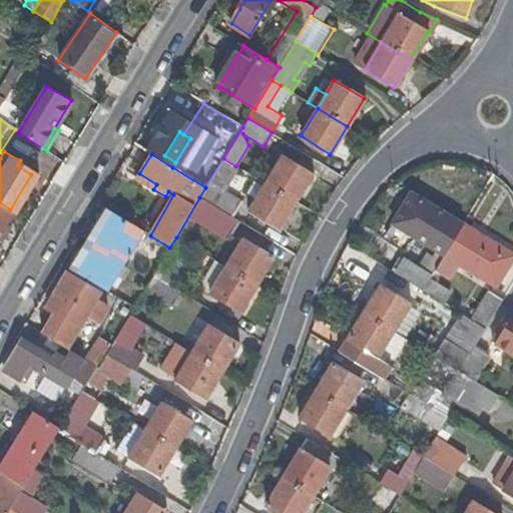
[(284,155),(266,183),(296,201),(314,174),(284,155)]
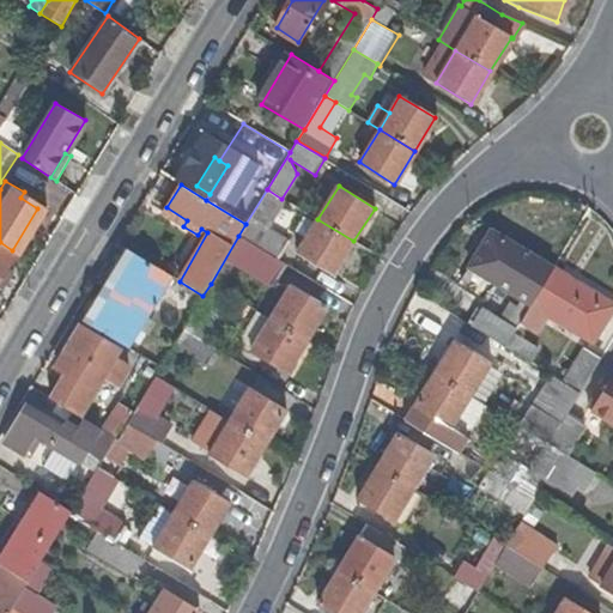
[(266,229),(284,200),(281,199),(267,189),(246,224),(238,236),(278,260),(289,242),(266,229)]
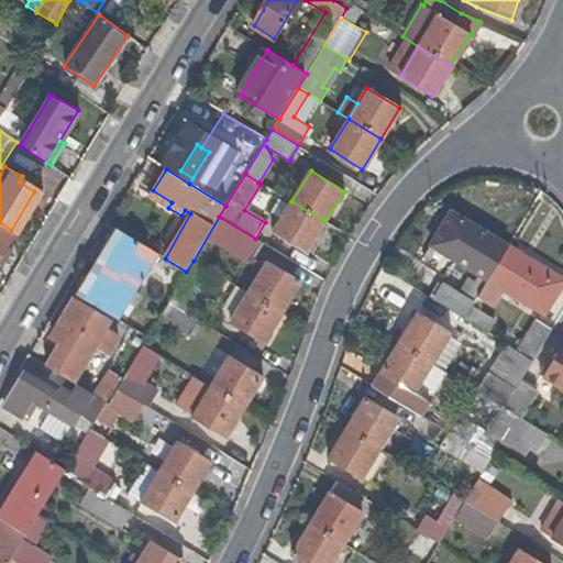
[(150,196),(168,208),(172,202),(153,190),(150,196)]
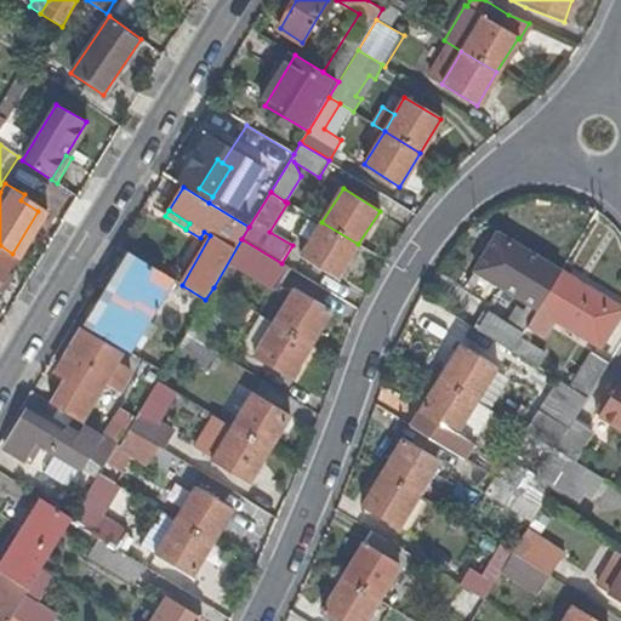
[(337,279),(358,244),(322,222),(301,256),(337,279)]
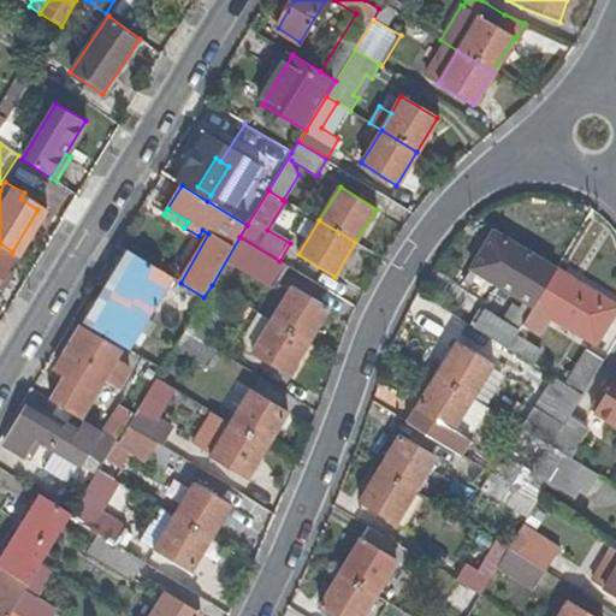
[(471,267),(473,268),(492,280),(525,301),(534,306),(556,270),(492,231),(471,267)]
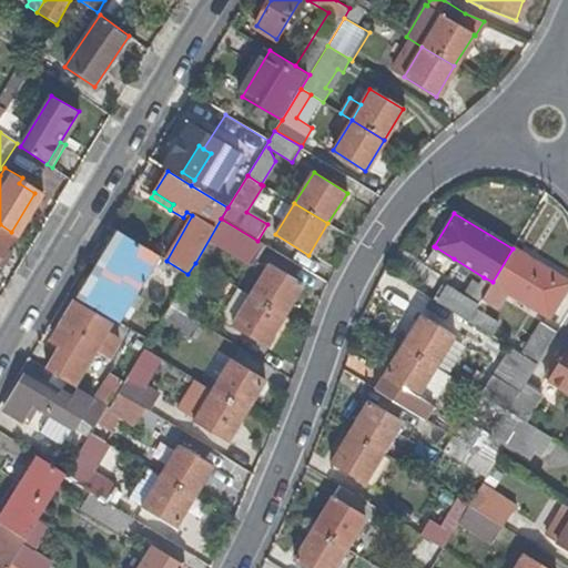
[(247,256),(257,241),(221,219),(195,263),(203,267),(220,240),(247,256)]
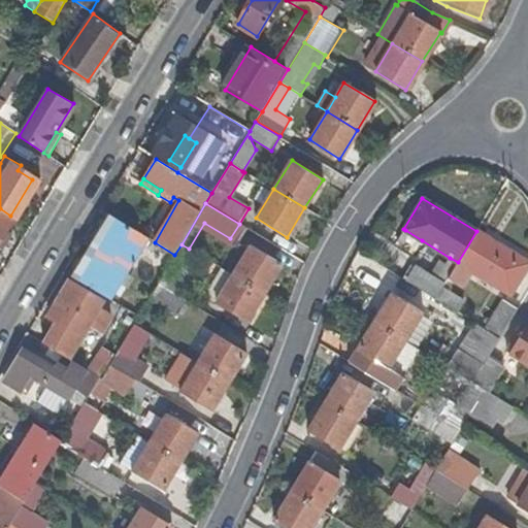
[(0,239),(14,219),(10,216),(0,208),(0,239)]
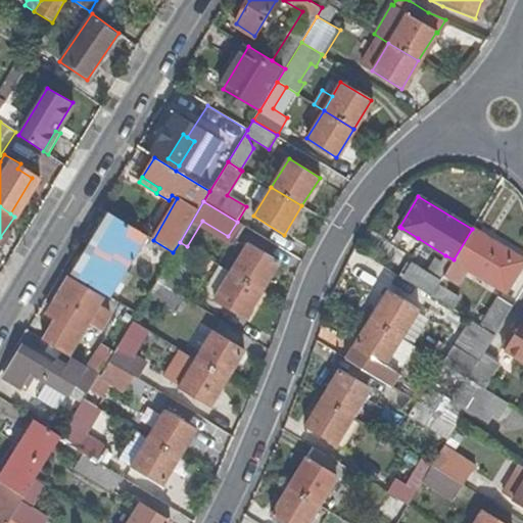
[(108,296),(145,236),(108,214),(72,275),(108,296)]
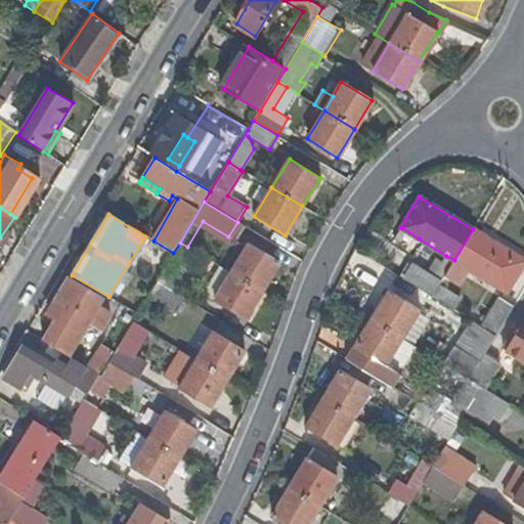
[(412,250),(419,238),(402,228),(395,239),(412,250)]
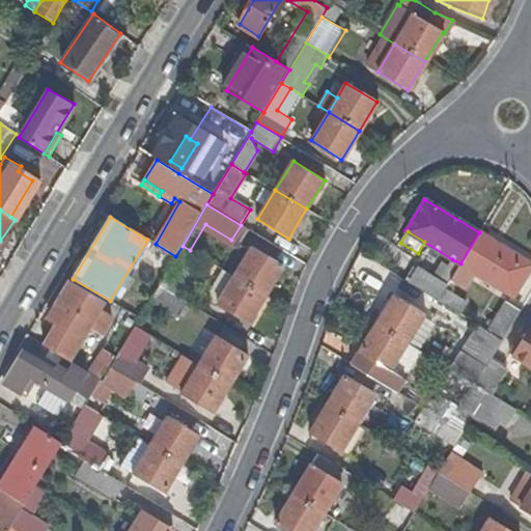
[(460,263),(512,296),(513,296),(530,266),(530,262),(479,232),(460,263)]
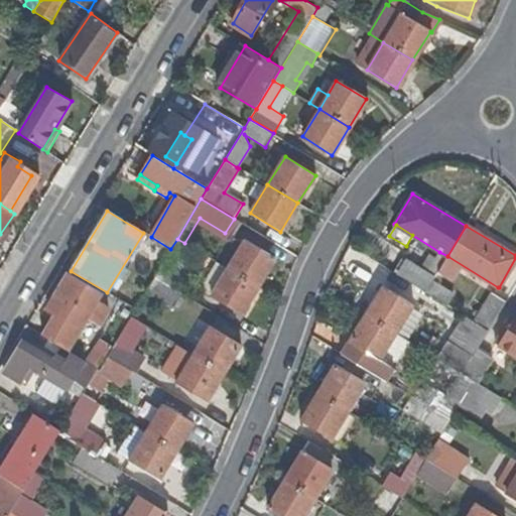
[(181,265),(191,248),(184,243),(177,239),(170,249),(154,277),(181,294),(195,273),(181,265)]
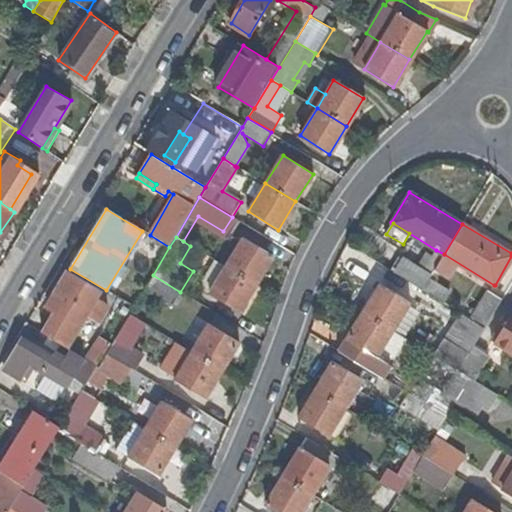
[(242,239),(225,267),(254,285),(272,257),(242,239)]
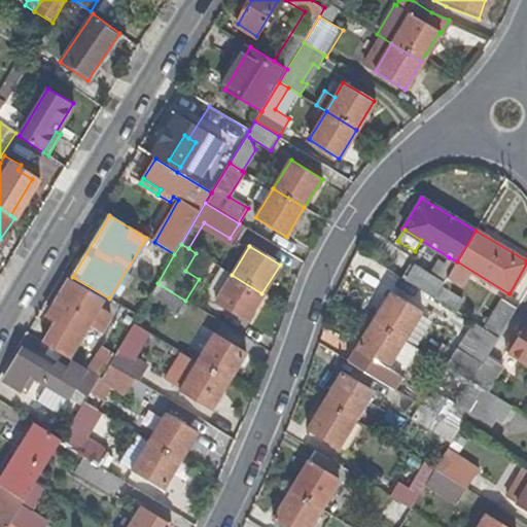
[(416,268),(407,282),(434,299),(441,290),(457,261),(449,257),(446,262),(441,259),(430,276),(416,268)]
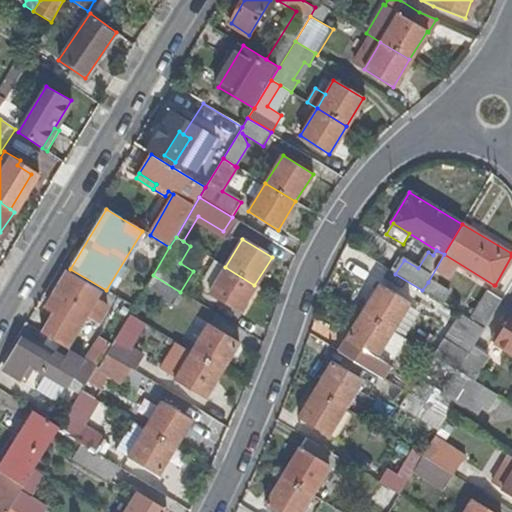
[(210,292),(225,267),(216,261),(201,285),(210,292)]
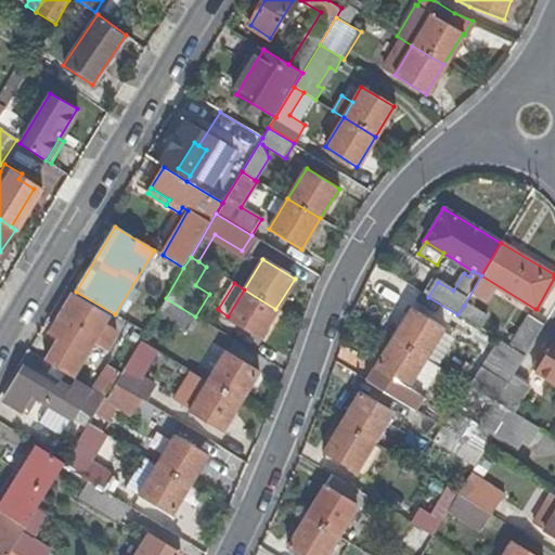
[(244,289),(228,317),(226,320),(257,339),(275,309),(244,289)]
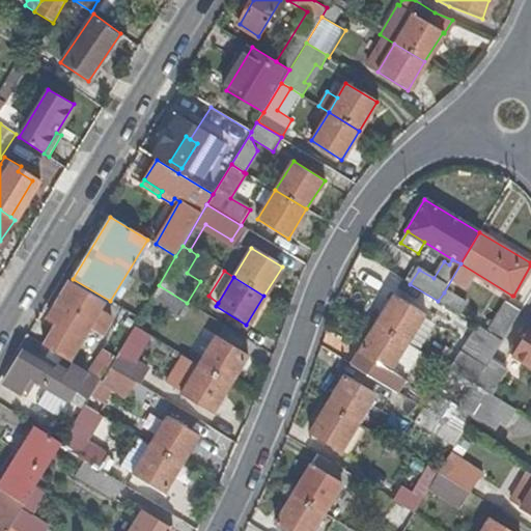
[(93,322),(98,315),(105,304),(71,283),(49,319),(60,327),(47,348),(70,362),(93,322)]
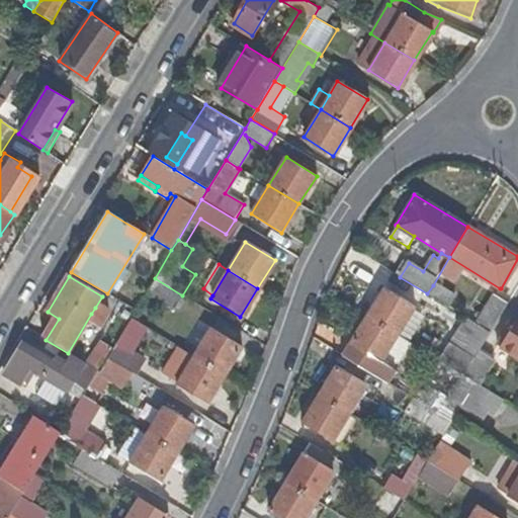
[(174,311),(183,295),(182,295),(155,278),(146,292),(174,311)]
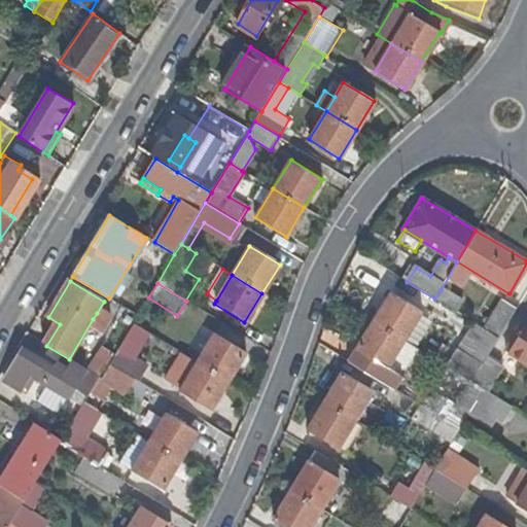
[(460,302),(441,290),(434,299),(455,311),(460,302)]
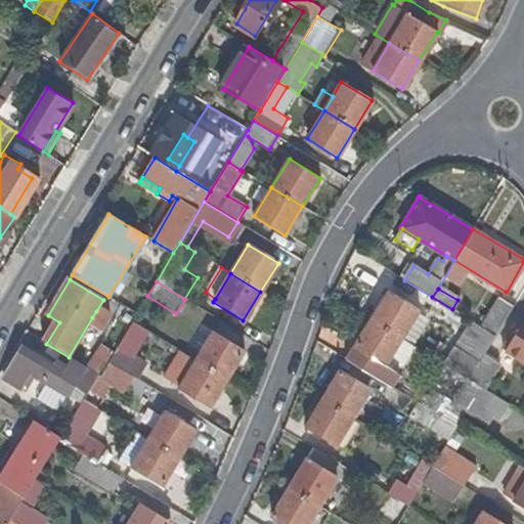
[(386,292),(368,320),(398,339),(416,309),(386,292)]
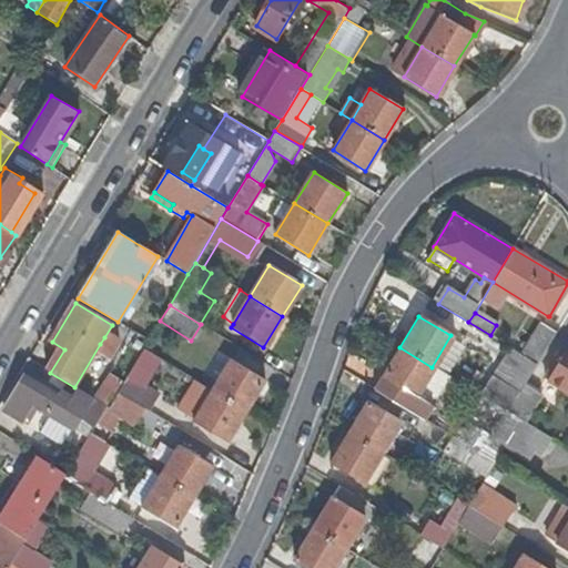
[(548,316),(544,324),(557,332),(561,324),(549,316),(548,316)]
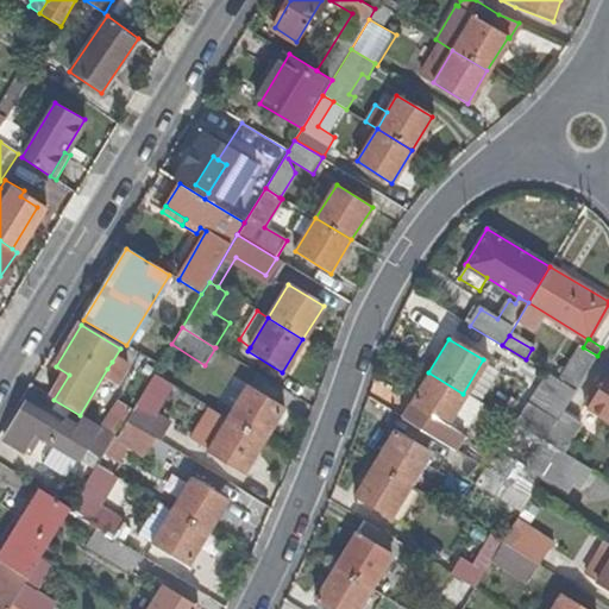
[(581,346),(560,380),(577,389),(595,360),(597,356),(583,347),(581,346)]
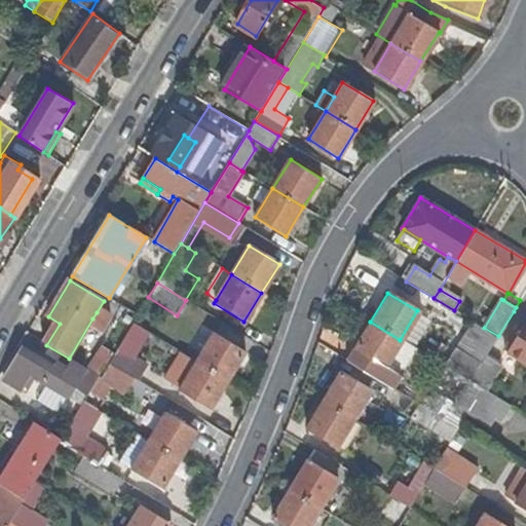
[(97,312),(92,318),(99,322),(102,316),(97,312)]
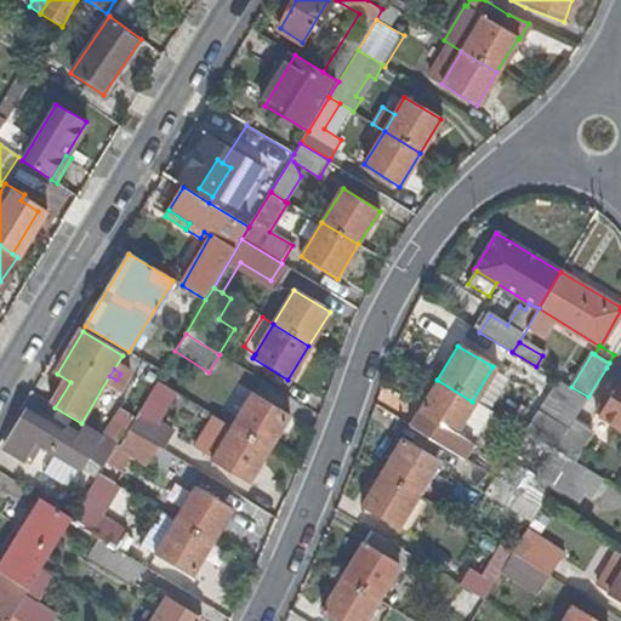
[(620,376),(619,375),(600,405),(596,414),(620,428),(620,376)]
